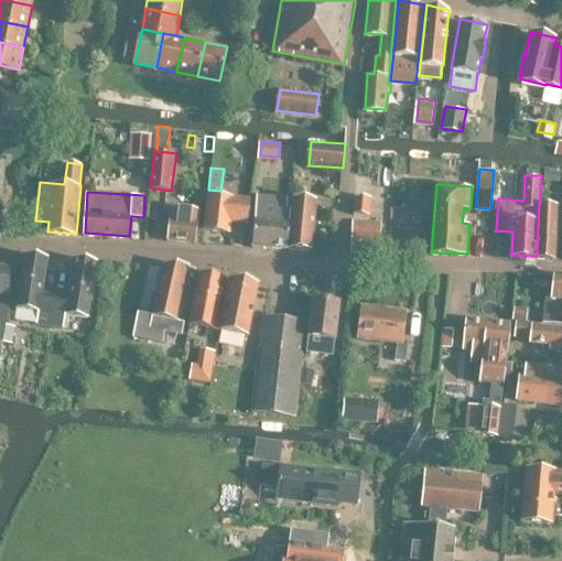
[(230,230),(231,219),(248,222),(251,197),(234,196),(209,194),(205,228),(230,230)]
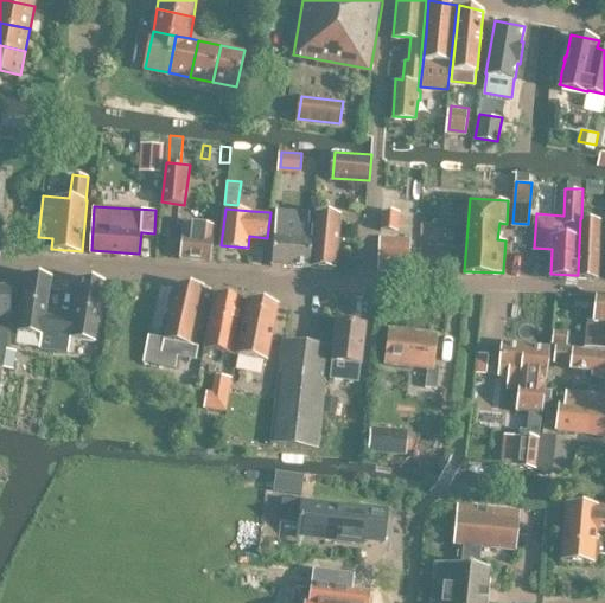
[(275,233),(273,262),(311,265),(313,223),(310,223),(311,211),(278,209),(275,225),(276,225),(275,233)]
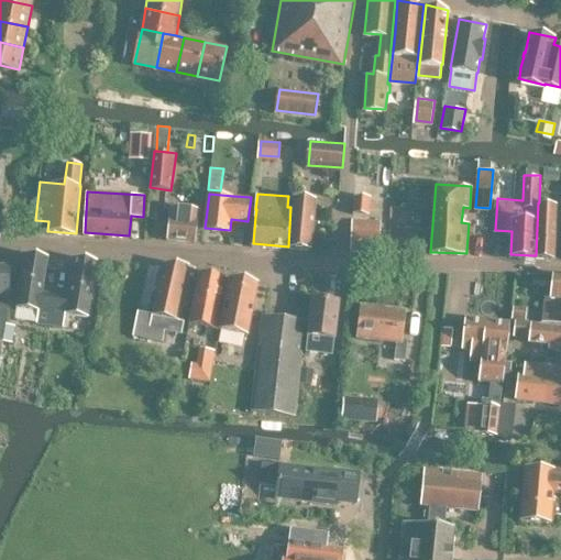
[(355,194),(354,211),(370,212),(371,195),(355,194)]
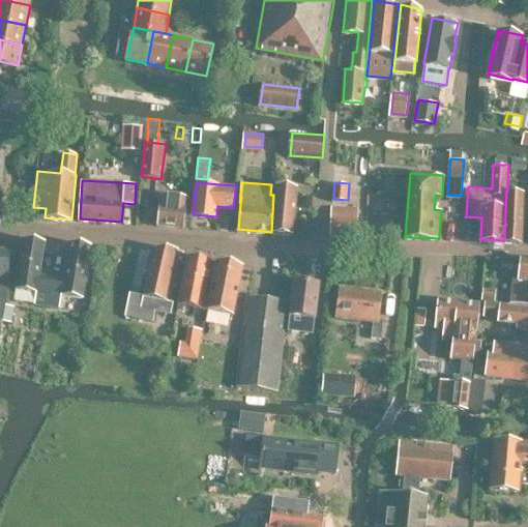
[(272,232),(293,233),(297,186),(277,184),(272,232)]
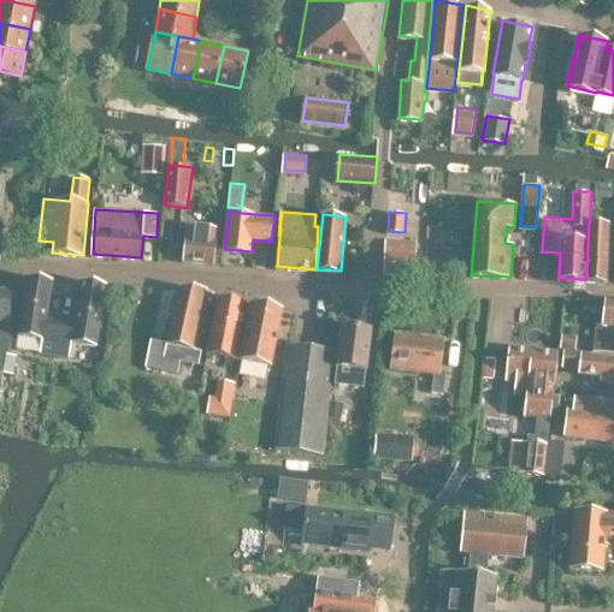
[(609,221),(590,221),(589,221),(586,279),(607,280),(609,221)]
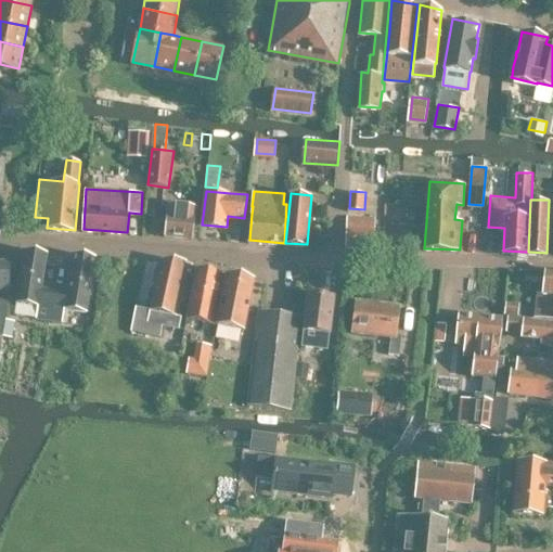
[(169,203),(166,234),(193,238),(196,205),(169,203)]
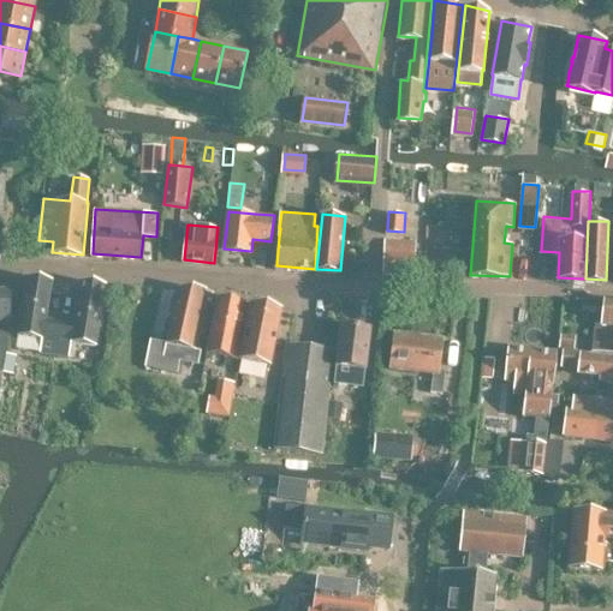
[(417,240),(385,239),(384,271),(416,274),(417,240)]
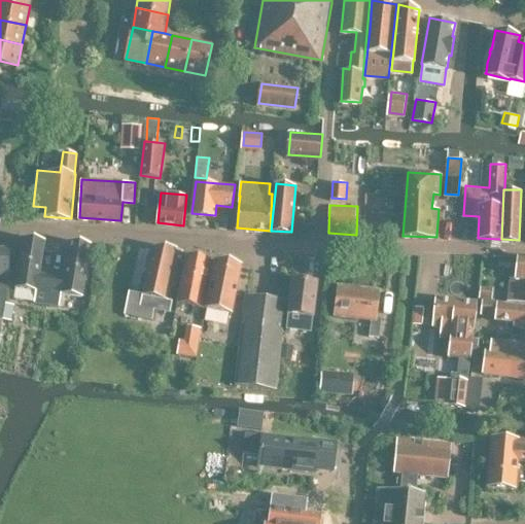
[(34,301),(47,303),(53,274),(41,272),(45,240),(24,236),(16,286),(36,289),(34,301)]
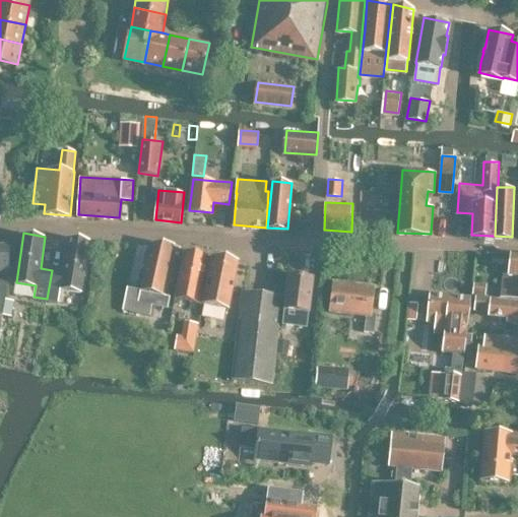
[(89,241),(69,237),(63,272),(52,270),(47,299),(59,301),(61,288),(81,293),(89,241)]
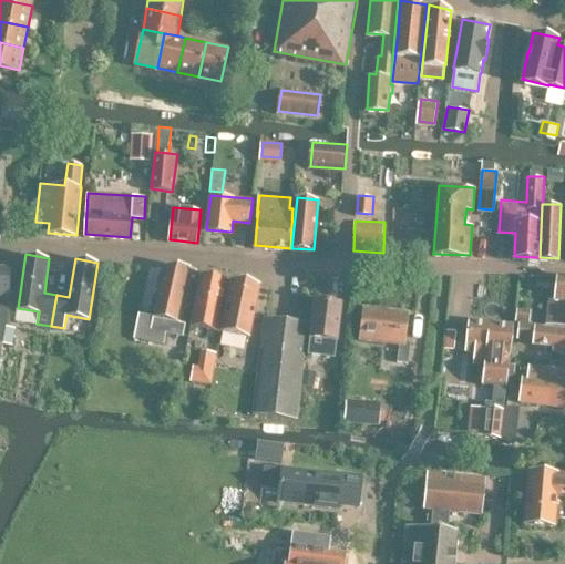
[(0,354),(2,355),(3,334),(7,315),(11,266),(0,265),(0,354)]
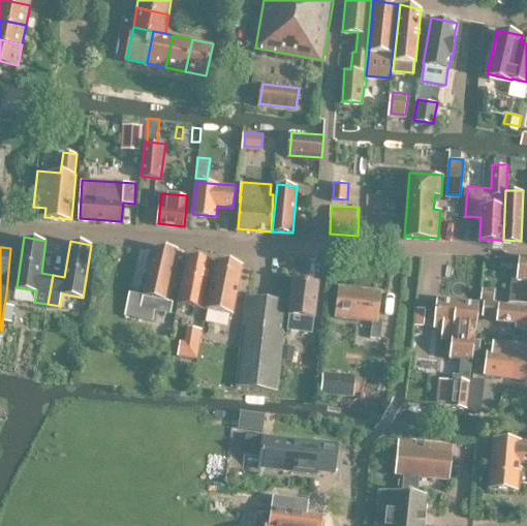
[(185,249),(154,247),(144,294),(130,290),(125,313),(153,318),(156,308),(172,311),(185,249)]
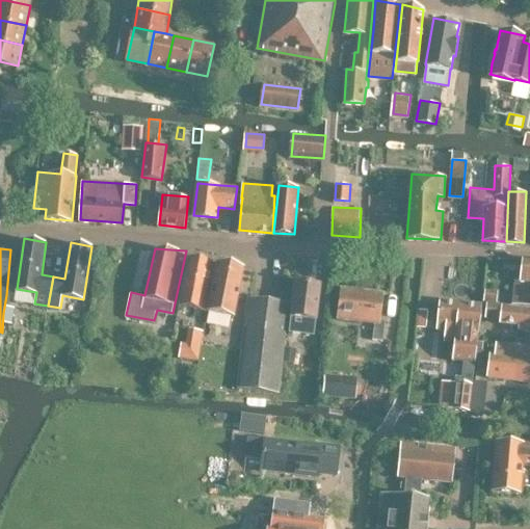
[(196,308),(207,310),(210,294),(206,293),(213,260),(189,256),(182,290),(200,293),(196,308)]
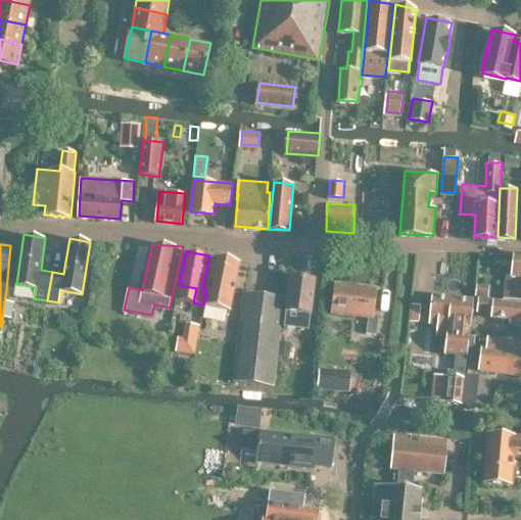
[(520,255),(515,254),(512,276),(518,277),(516,298),(520,299),(520,255)]
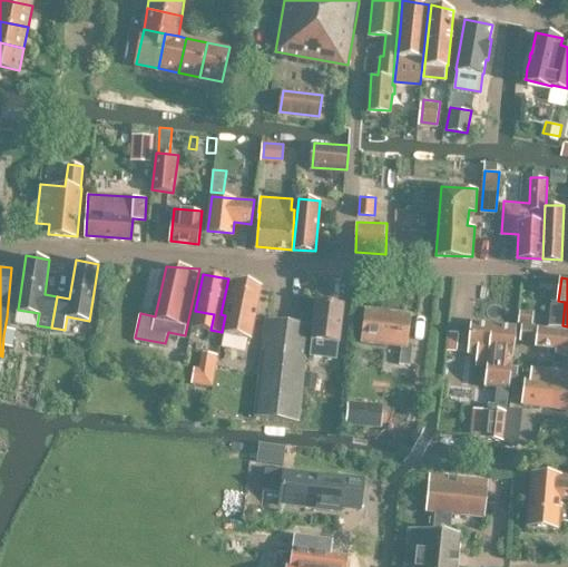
[(234,280),(223,332),(252,338),(262,285),(234,280)]
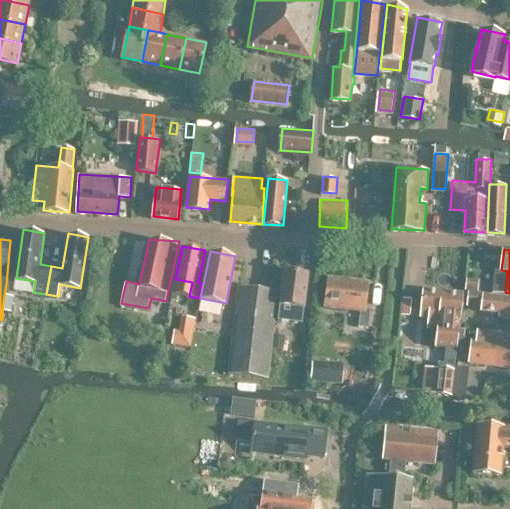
[(304,306),(305,306),(309,273),(285,270),(281,304),(290,305),(289,319),(302,321),(304,306)]
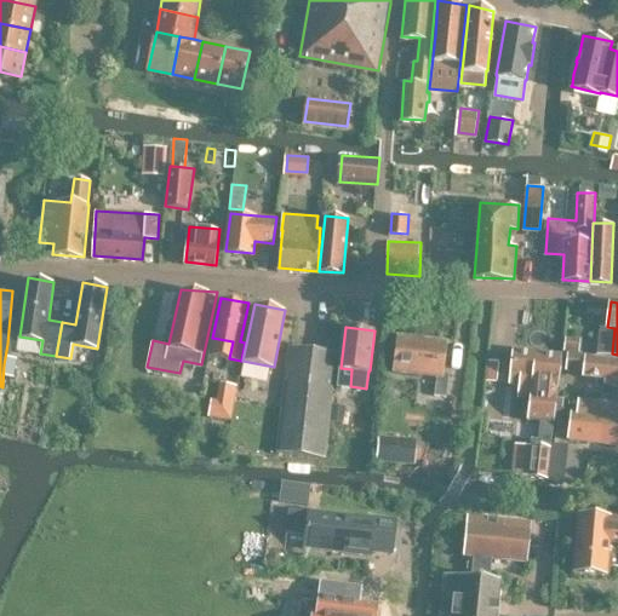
[(438,374),(435,392),(447,395),(450,370),(445,370),(448,339),(398,333),(394,369),(438,374)]
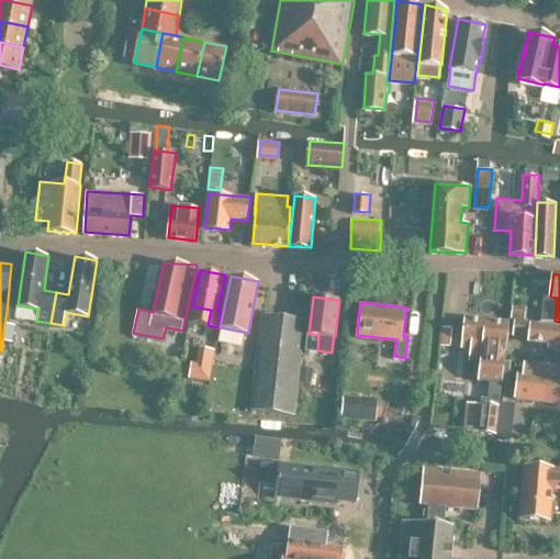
[(526,315),(527,306),(513,304),(512,316),(519,316),(525,317),(526,315)]
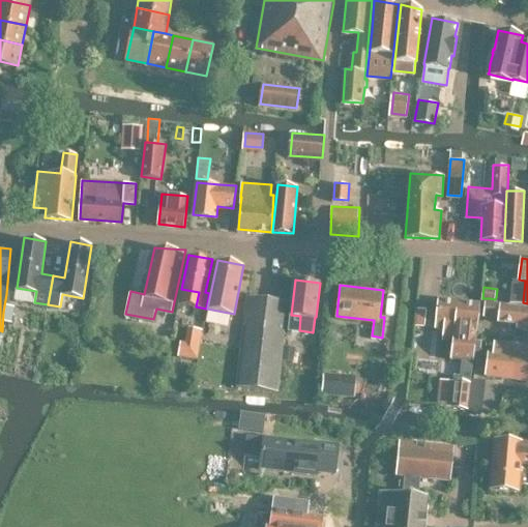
[(237,384),(277,389),(289,300),(247,295),(237,384)]
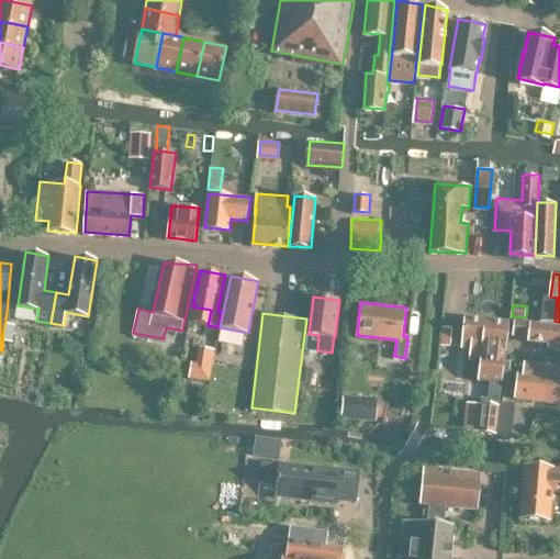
[(466,315),(462,346),(471,347),(478,348),(477,359),(481,360),(479,379),(491,380),(490,397),(482,397),(482,402),(500,404),(501,388),(502,388),(510,321),(466,315)]
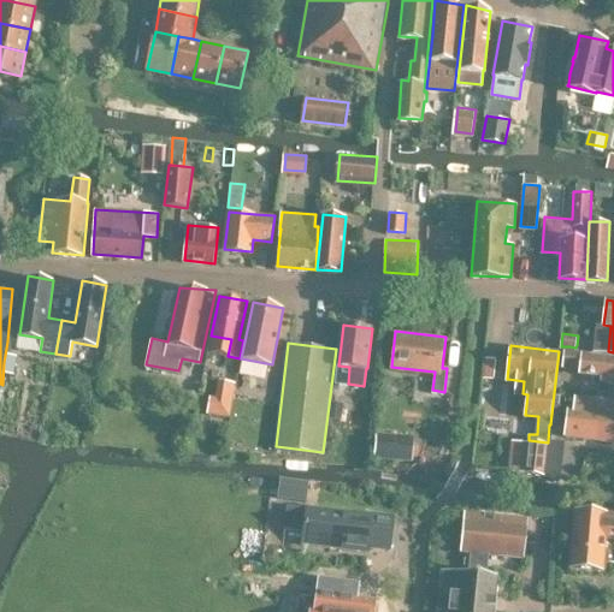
[(559,351),(558,364),(562,366),(588,369),(588,368),(603,369),(603,370),(602,380),(613,381),(613,355),(601,354),(595,352),(570,349),(565,349),(565,352),(559,351)]
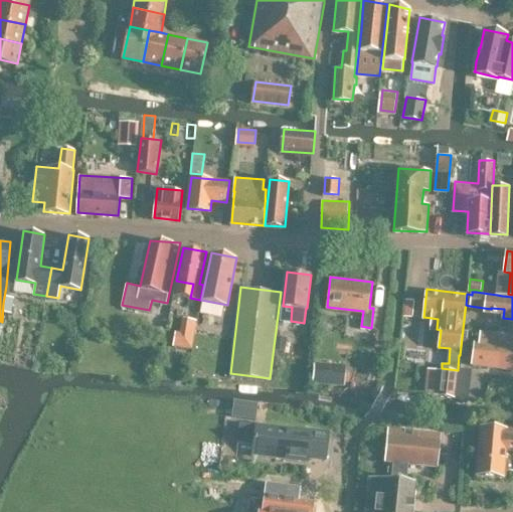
[(15,296),(7,295),(4,310),(12,312),(15,296)]
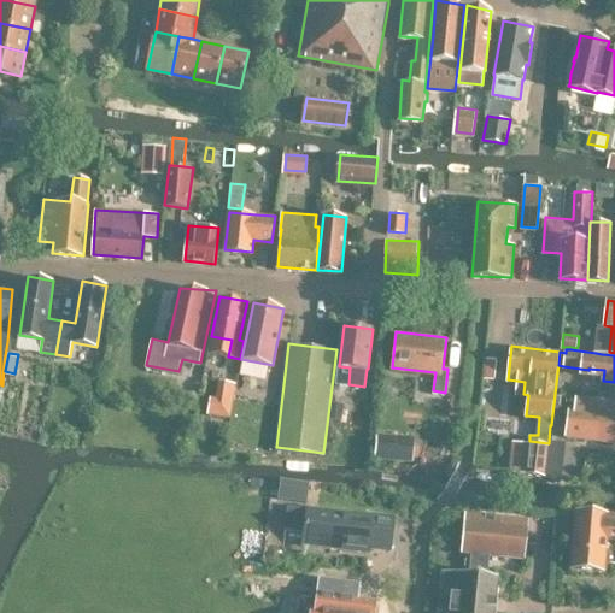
[(229,414),(235,383),(224,381),(218,412),(229,414)]
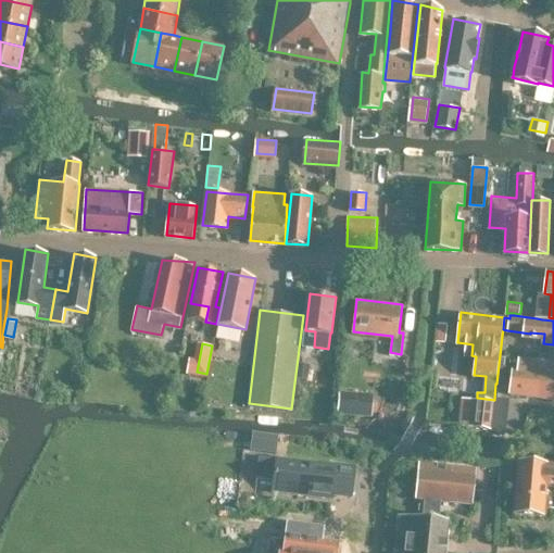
[(530,357),(518,356),(517,369),(513,369),(510,392),(553,398),(553,360),(530,357)]
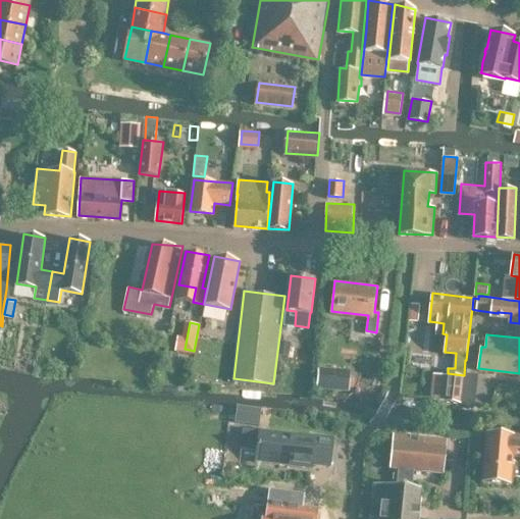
[(317,385),(350,388),(352,368),(319,365),(317,385)]
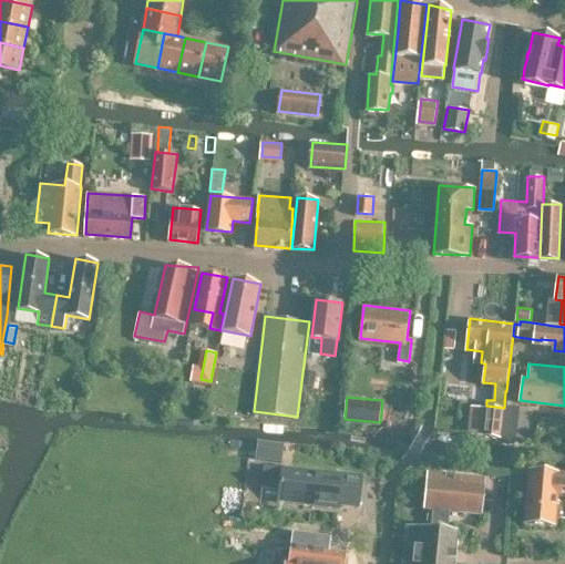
[(506,403),(501,440),(514,442),(520,406),(506,403)]
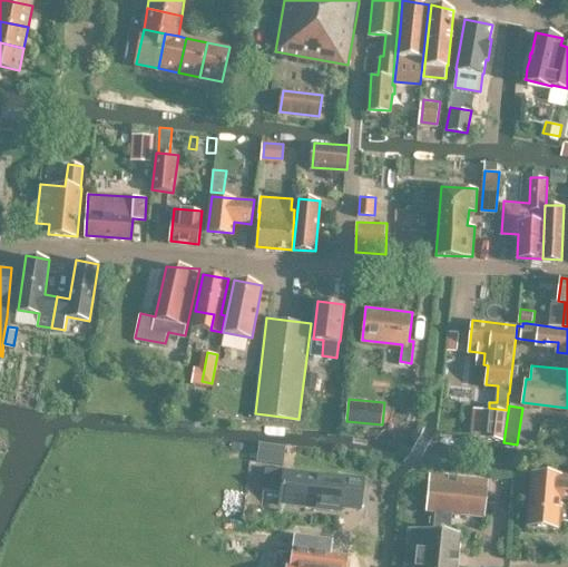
[(489,408),(486,437),(503,439),(507,410),(489,408)]
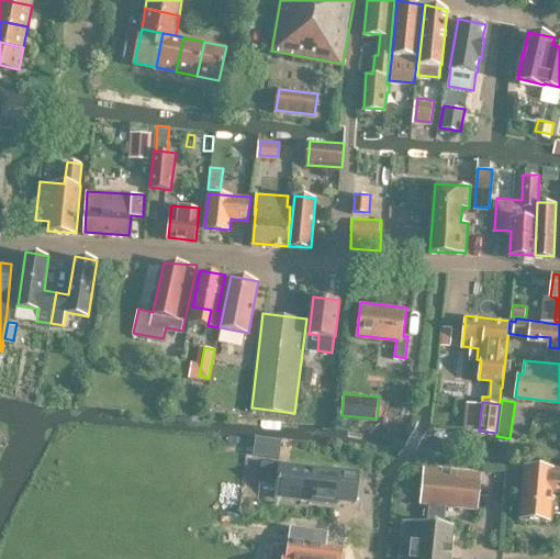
[(260,481),(279,483),(277,494),(337,503),(337,498),(356,500),(359,470),(340,467),(340,469),(281,461),(281,462),(262,460),(260,481)]
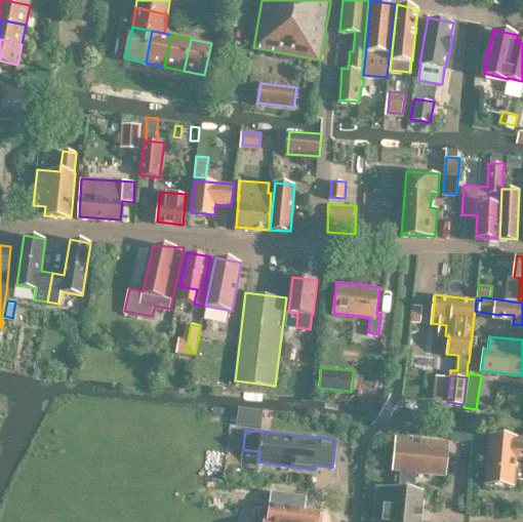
[(522,436),(518,436),(489,434),(486,483),(514,485),(517,456),(522,456),(522,436)]
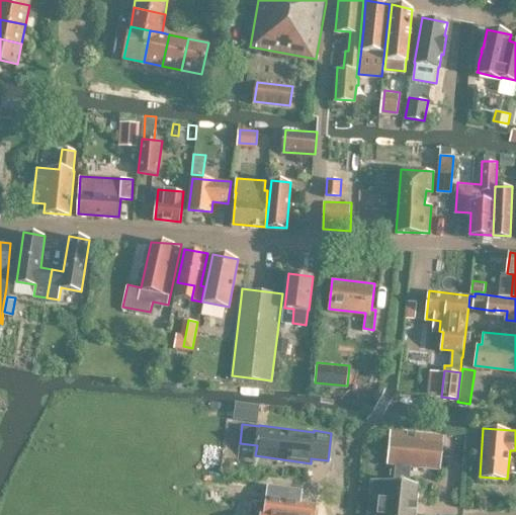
[(367,514),(415,514),(416,511),(417,501),(418,485),(419,483),(417,483),(401,482),(403,458),(440,462),(440,468),(444,434),(391,429),(388,462),(393,463),(391,481),(371,479),(367,514)]
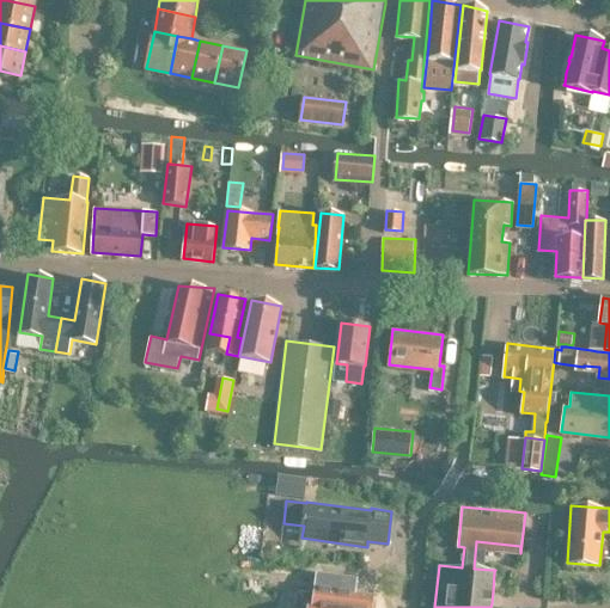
[(359,577),(317,572),(312,605),(309,603),(307,607),(372,607),(374,595),(357,593),(359,577)]
